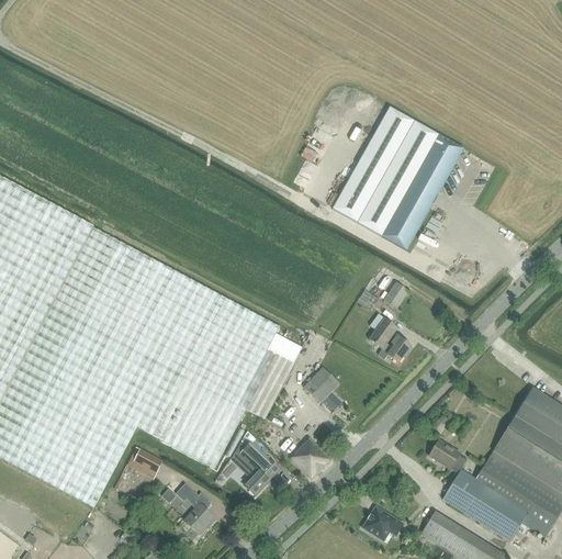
[(390,105),(333,207),(382,235),(406,248),(463,146),(439,133),(390,105)]
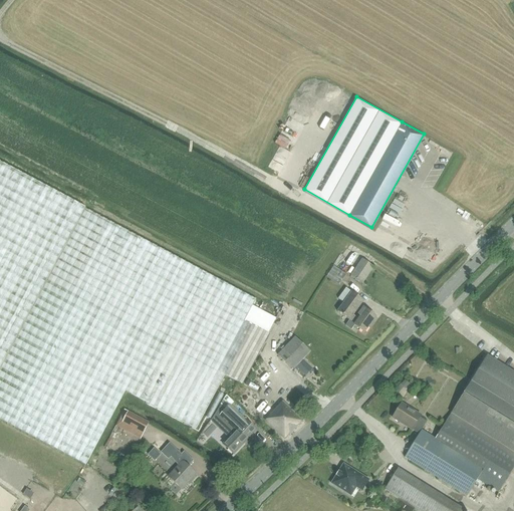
[(0,159),(0,417),(85,463),(125,389),(195,426),(197,427),(225,373),(242,382),(269,332),(268,331),(276,316),(253,304),(256,298),(85,207),(86,206),(0,159)]
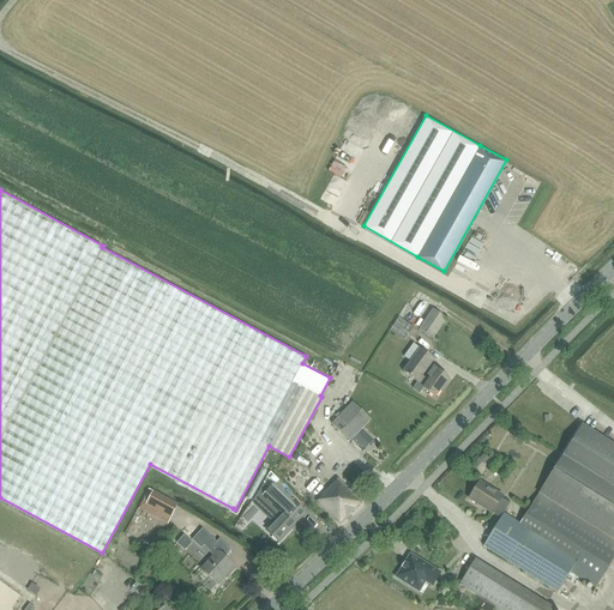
[(362,223),(369,210),(363,206),(356,219),(362,223)]
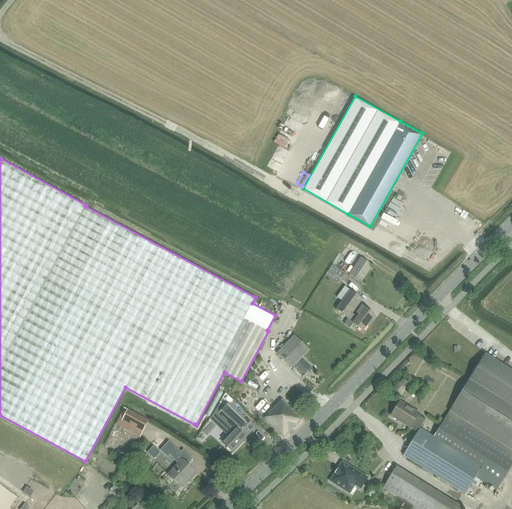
[(349,272),(355,276),(362,280),(373,264),(361,255),(349,272)]
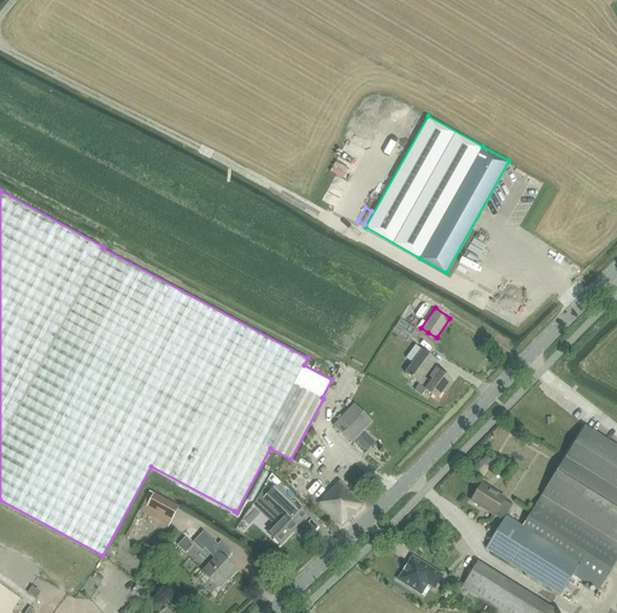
[(407,340),(416,328),(400,317),(392,330),(407,340)]
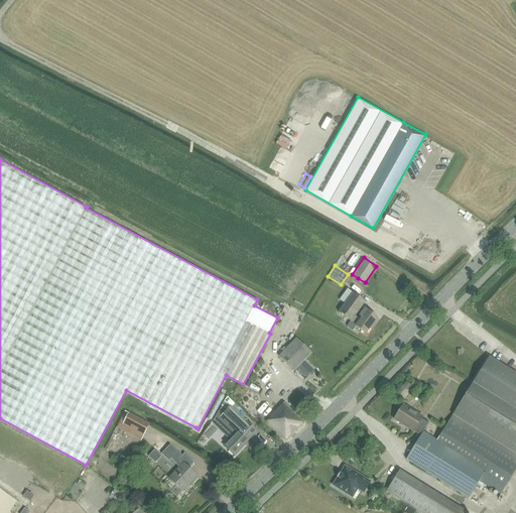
[(340,297),(345,301),(339,309),(351,318),(347,325),(353,329),(356,325),(365,332),(377,315),(365,306),(359,313),(360,314),(358,316),(355,314),(366,300),(347,286),(340,297)]
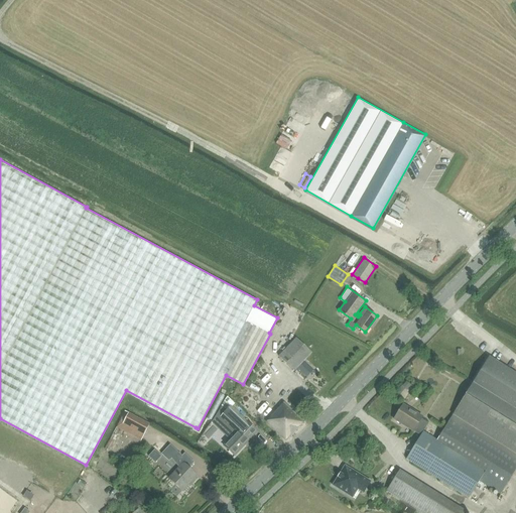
[(279,354),(286,361),(294,369),(297,366),(306,376),(313,369),(303,359),(311,351),(296,336),(279,354)]
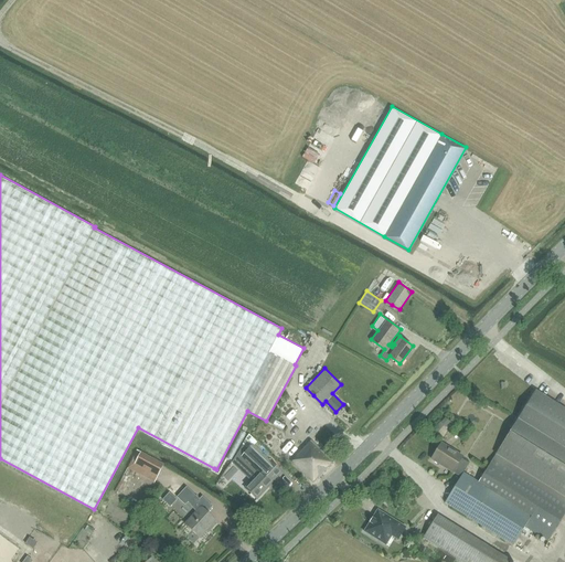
[(460,475),(445,500),(512,543),(522,528),(524,525),(547,540),(564,511),(564,407),(534,390),(479,480),(464,470),(461,472),(460,475)]
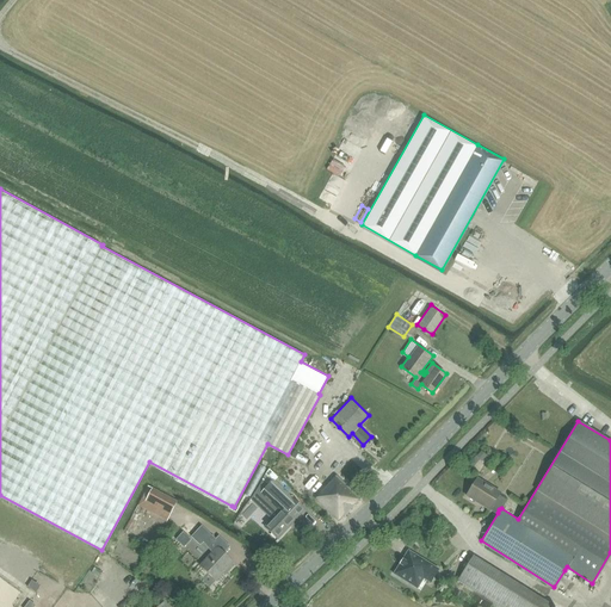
[(251,496),(266,466),(260,464),(245,493),(251,496)]
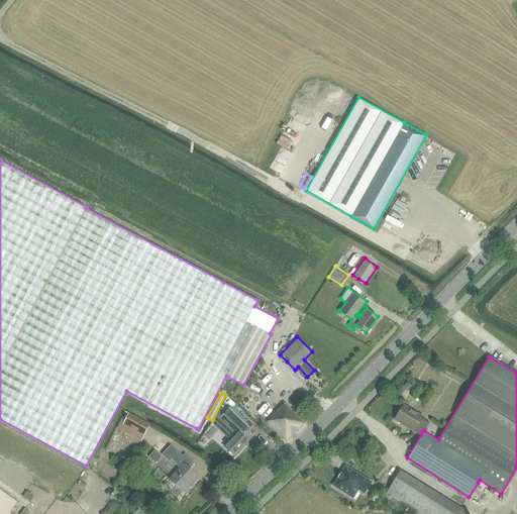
[(272,415),(268,419),(287,439),(305,420),(285,401),(271,414),(272,415)]
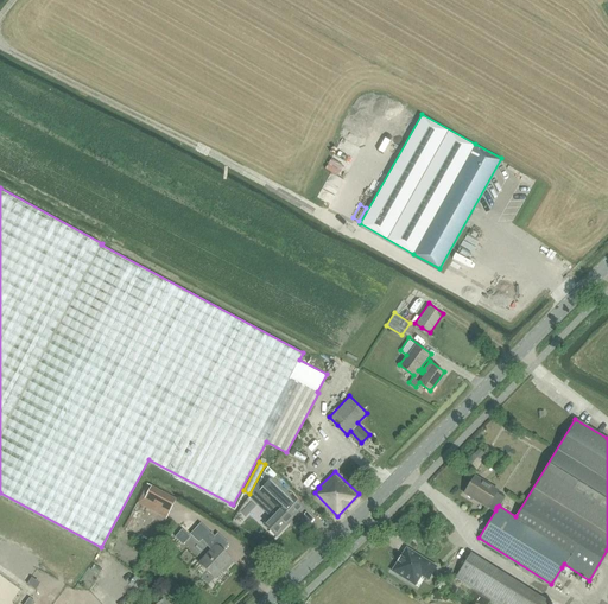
[(469,483),(464,491),(488,506),(489,503),(496,507),(499,506),(505,495),(496,490),(499,488),(475,474),(469,483)]
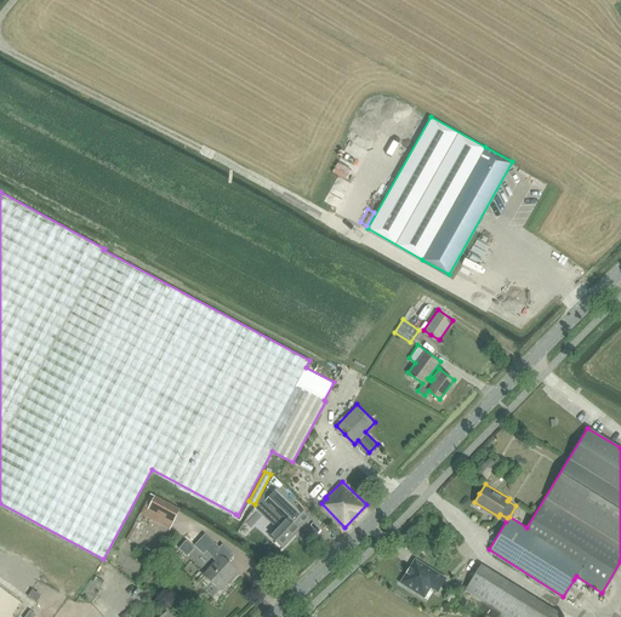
[(266,487),(255,504),(275,525),(269,533),(281,546),(308,515),(278,487),(275,486),(271,491),(266,487)]
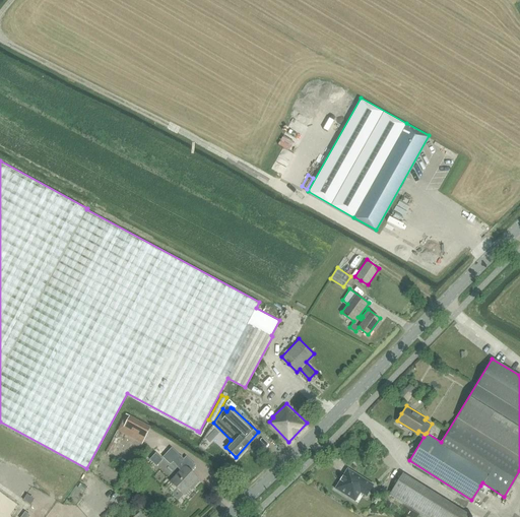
[(126,412),(117,429),(142,442),(150,425),(129,413),(126,412)]
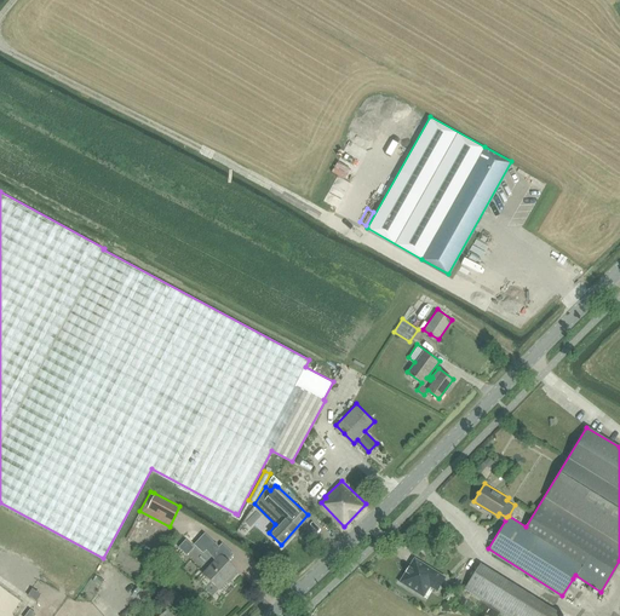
[(136,518),(126,535),(131,539),(141,520),(136,518)]
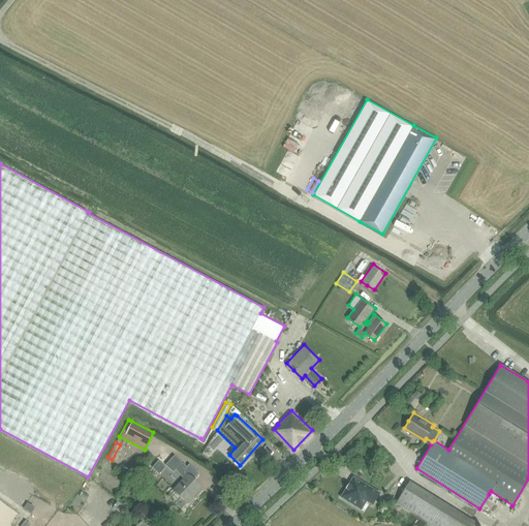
[(157,458),(151,465),(158,471),(164,463),(157,458)]
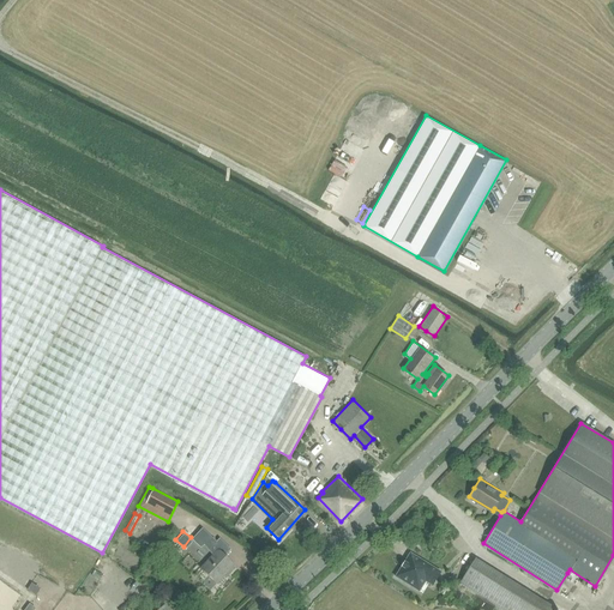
[(215,550),(200,566),(217,581),(234,562),(224,553),(232,547),(221,536),(210,547),(215,550)]
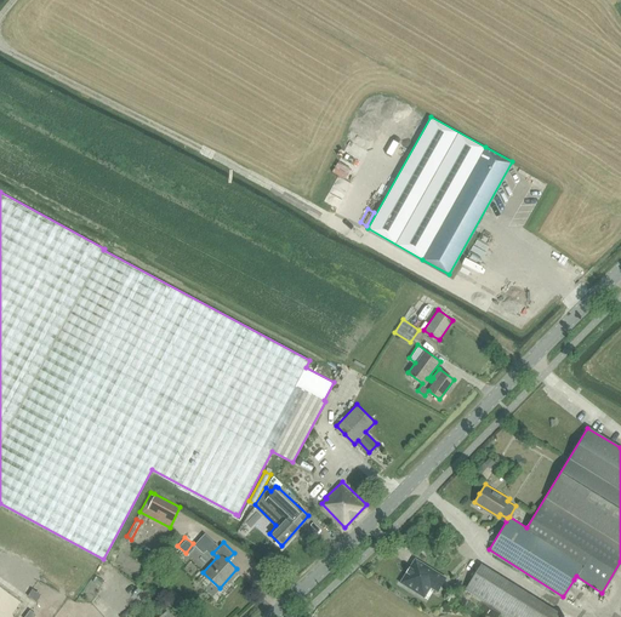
[(431,586),(438,590),(446,577),(415,558),(400,581),(423,596),(431,586)]
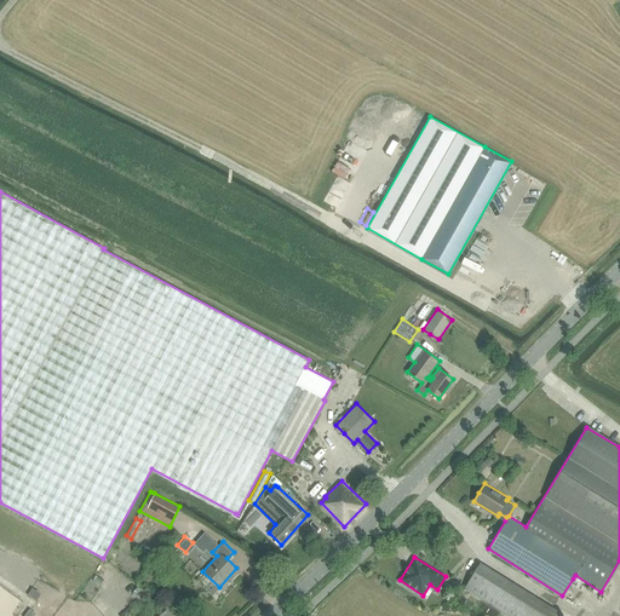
[(509,615),(561,615),(562,614),(480,562),(464,587),(509,615)]
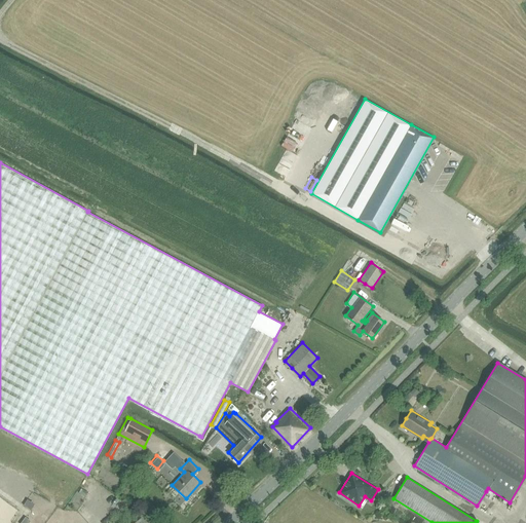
[(108,497),(101,506),(108,511),(114,502),(108,497)]
